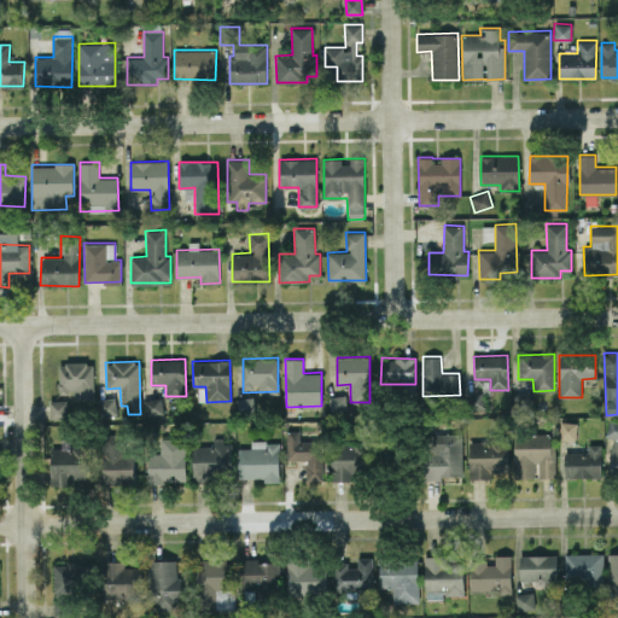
[(58,363),(58,397),(93,396),(93,362),(58,363)]
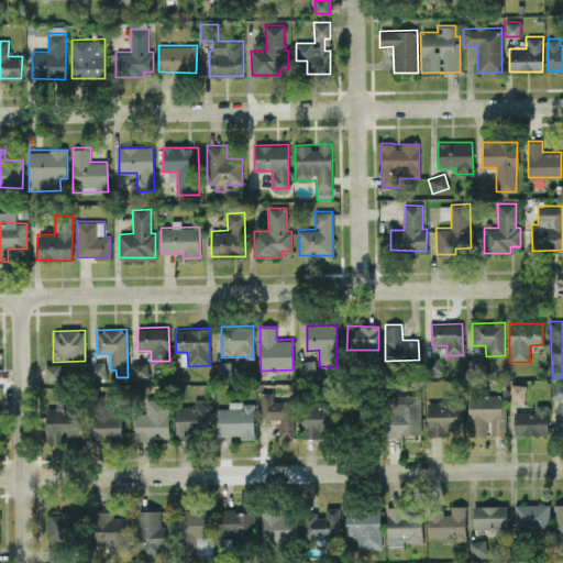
[(427,359),(428,375),(441,374),(441,359),(427,359)]
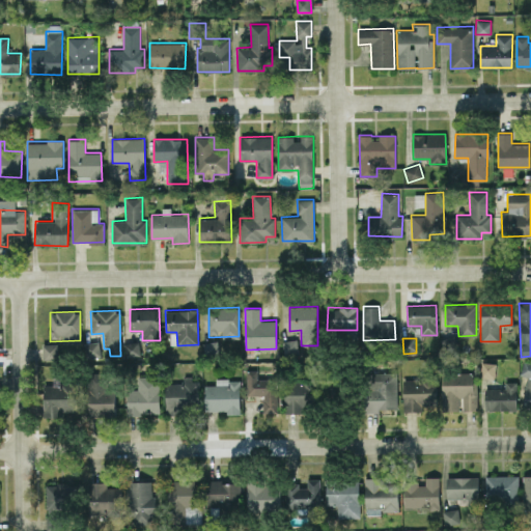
[(283,356),(298,354),(296,339),(282,340),(283,356)]
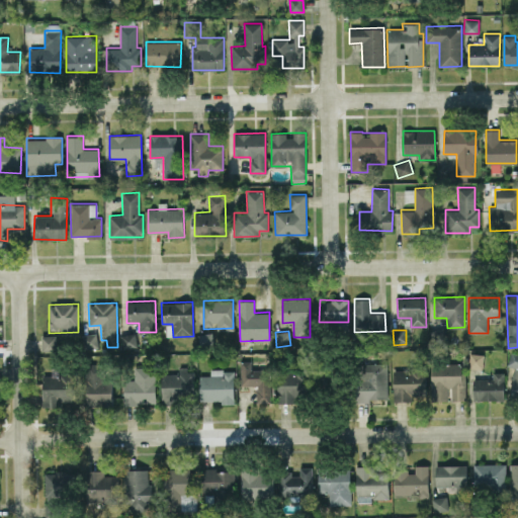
[(97,347),(97,333),(83,334),(83,348),(97,347)]
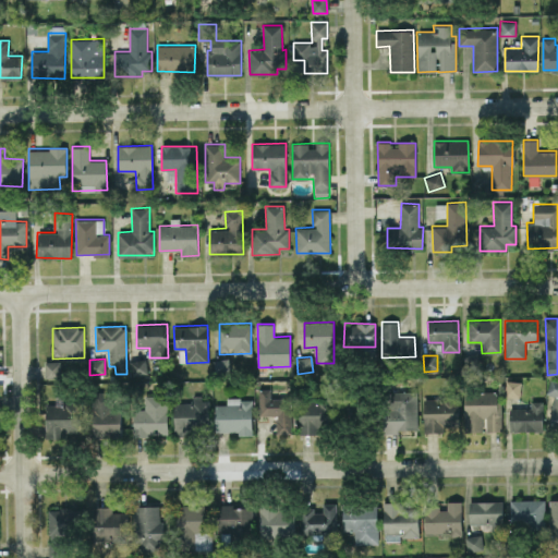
[(131,375),(147,374),(146,359),(131,360),(131,375)]
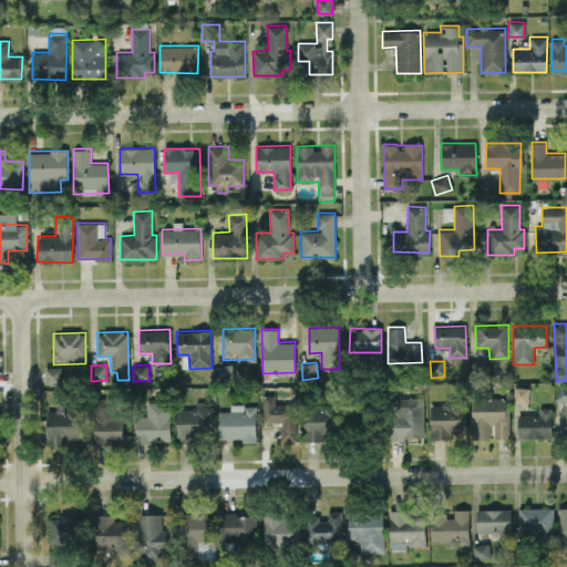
[(234,381),(233,364),(215,366),(217,383),(234,381)]
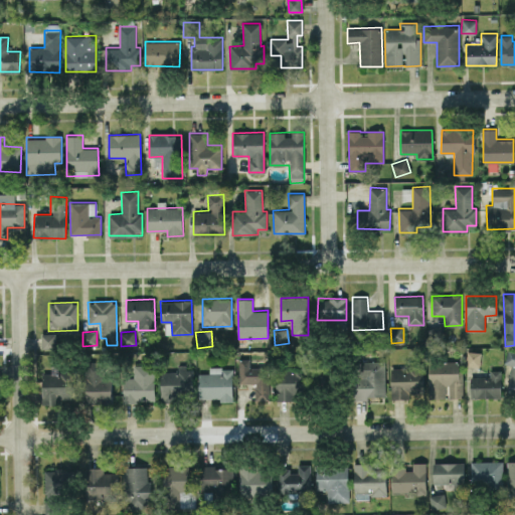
[(55,333),(41,334),(41,349),(55,348),(55,333)]
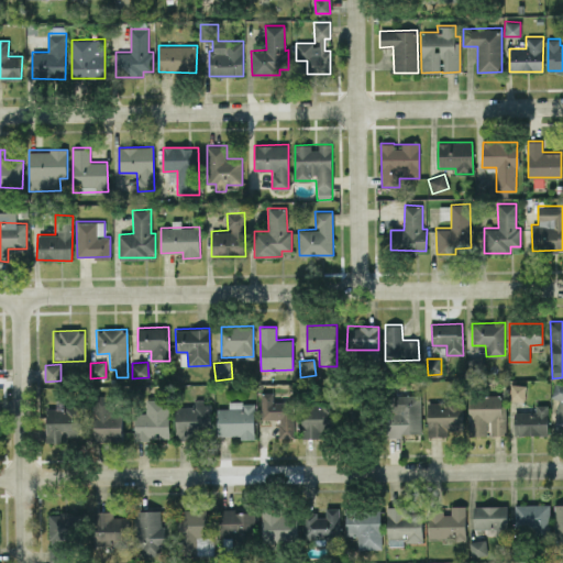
[(510,399),(525,399),(525,384),(510,384),(510,399)]
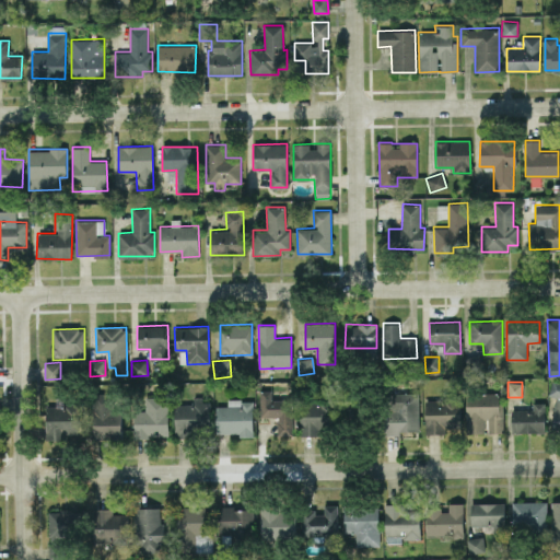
[(559,429),(559,382),(549,382),(549,396),(553,396),(553,429),(559,429)]
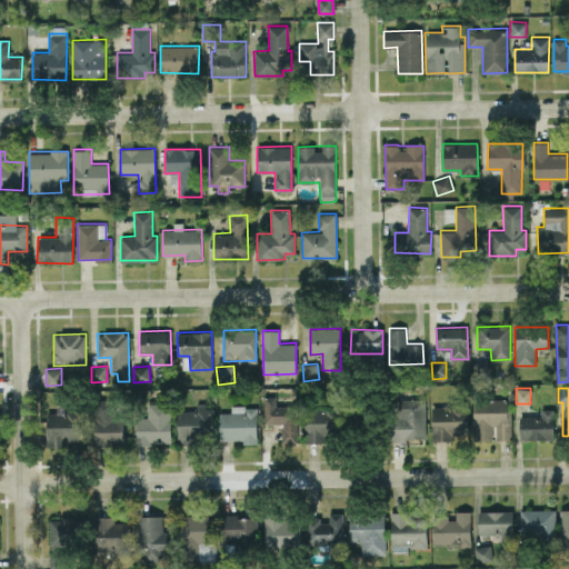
[(263,397),(265,423),(281,423),(281,441),(297,441),(296,405),(276,405),(276,396),(263,397)]
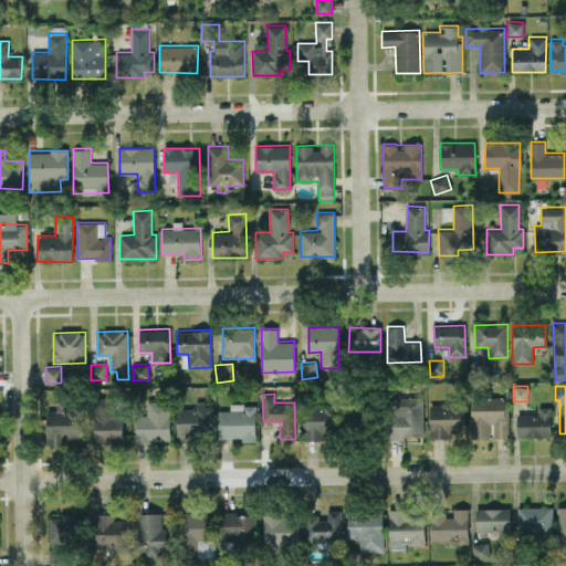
[(491,437),(507,437),(507,396),(471,397),(472,437),(491,437)]
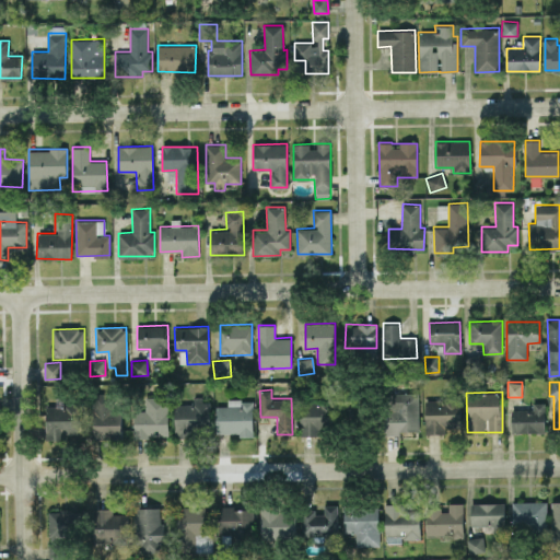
[(93,438),(119,438),(119,393),(93,393),(93,438)]
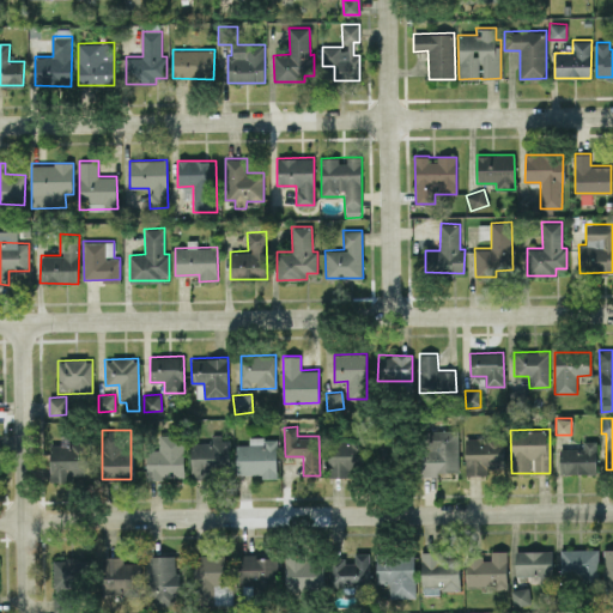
[(459,473),(457,431),(424,432),(424,473),(459,473)]
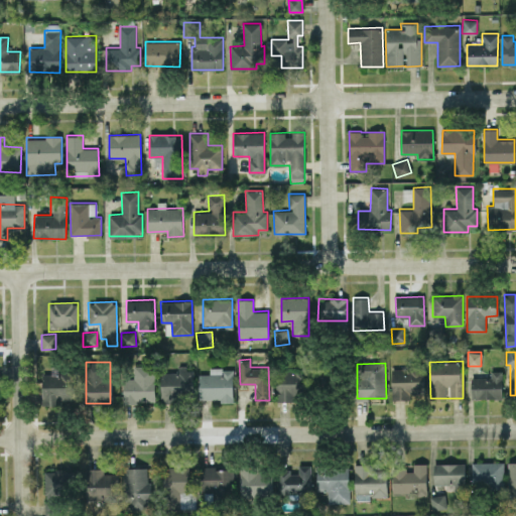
[(154,402),(155,366),(134,365),(134,378),(124,378),(123,402),(154,402)]
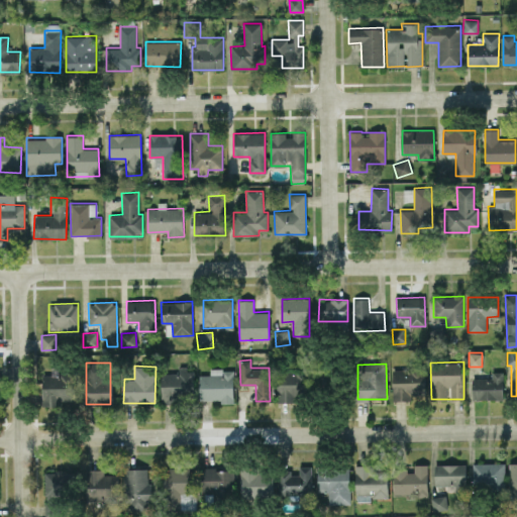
[(425,368),(392,369),(392,395),(403,394),(403,396),(425,396),(425,368)]
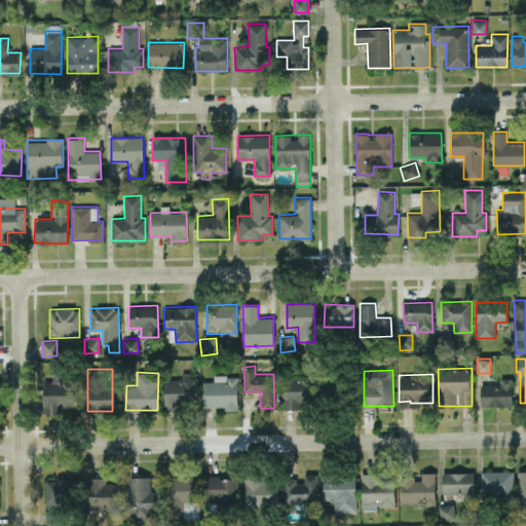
[(237,375),(213,375),(213,380),(202,381),(203,409),(237,408),(237,375)]
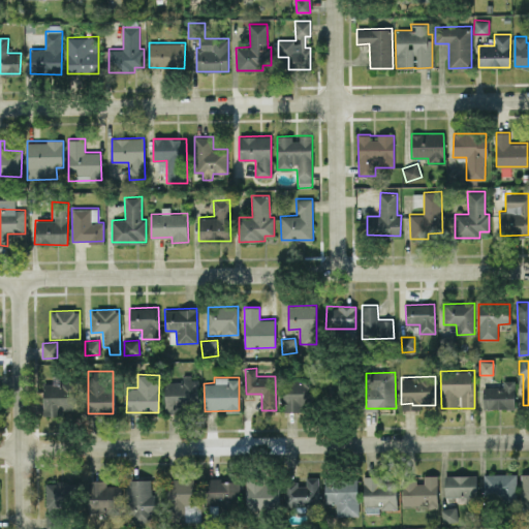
[(284,410),(303,411),(303,405),(315,405),(315,379),(284,378),(284,410)]
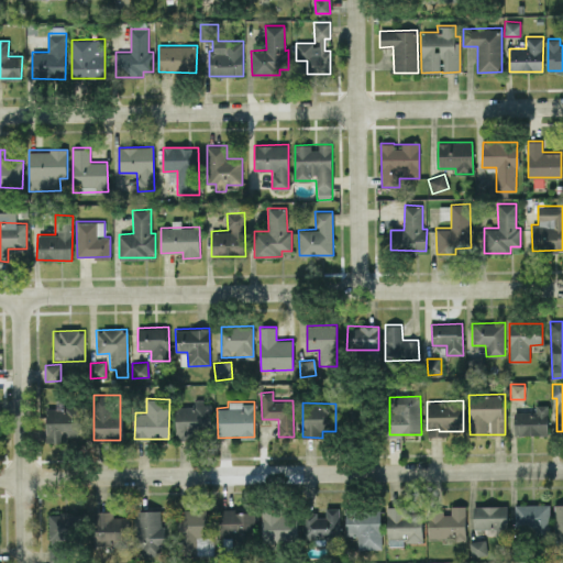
[(176,404),(175,439),(194,440),(195,432),(210,433),(211,405),(176,404)]
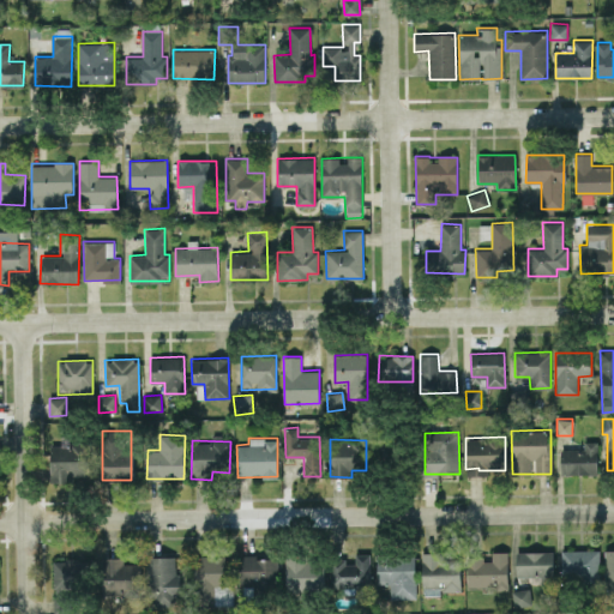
[(597,474),(597,441),(583,441),(584,449),(560,449),(561,474),(597,474)]
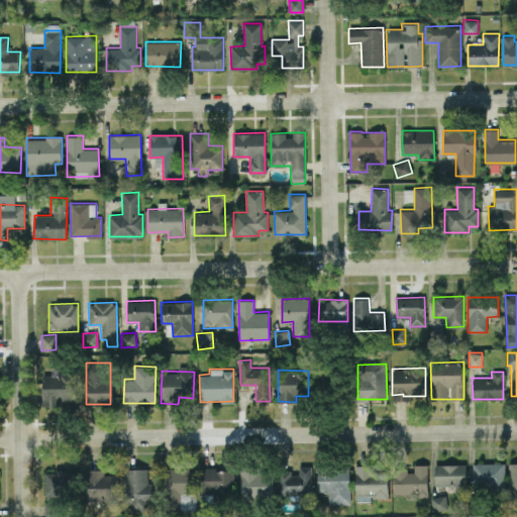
[(76,400),(76,374),(42,373),(42,406),(59,406),(59,400),(76,400)]
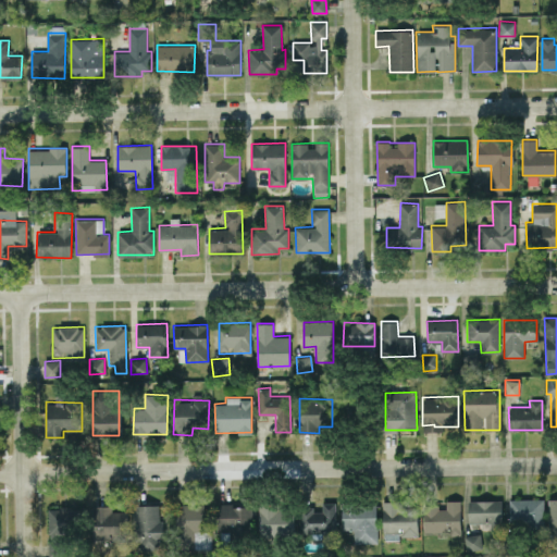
[(543,498),(510,498),(509,525),(543,527),(543,498)]
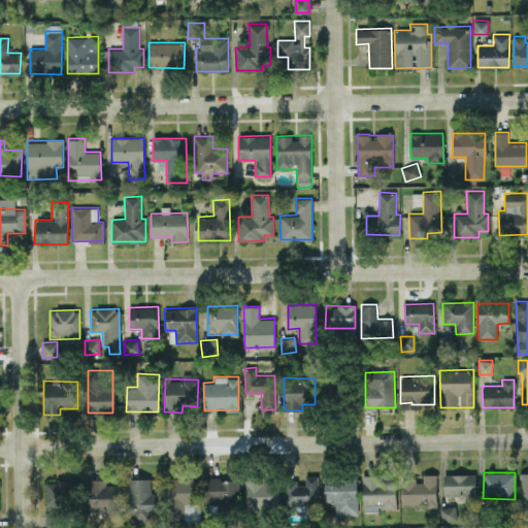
[(436,473),(423,474),(423,479),(401,480),(401,505),(437,505),(436,473)]
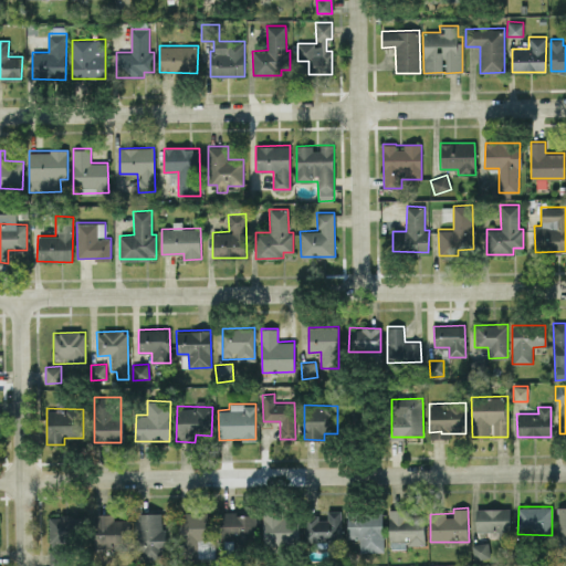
[(475,509),(477,531),(499,531),(499,538),(511,537),(510,507),(475,509)]
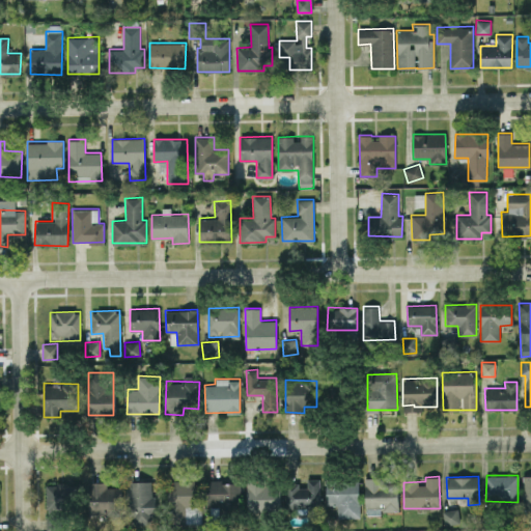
[(307,478),(307,483),(284,484),(285,507),(294,506),(294,509),(320,509),(319,478),(307,478)]
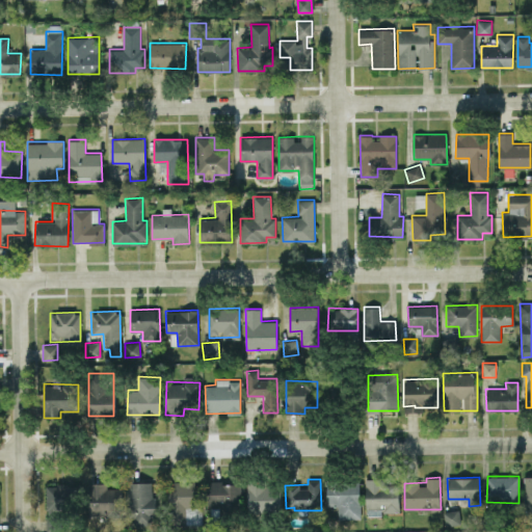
[(400,512),(399,479),(366,480),(366,513),(400,512)]
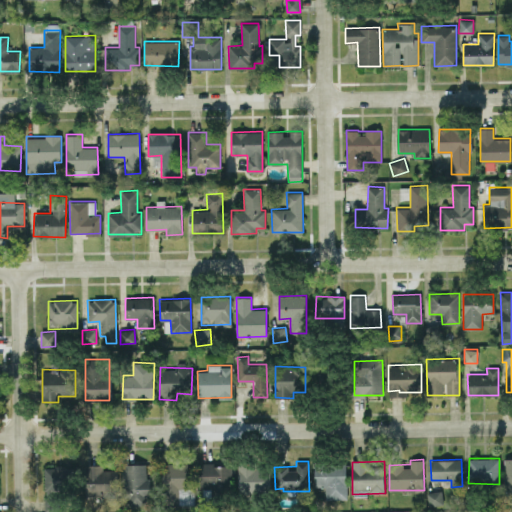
[(325,499),(347,498),(346,462),(314,462),(315,487),(325,487),(325,499)]
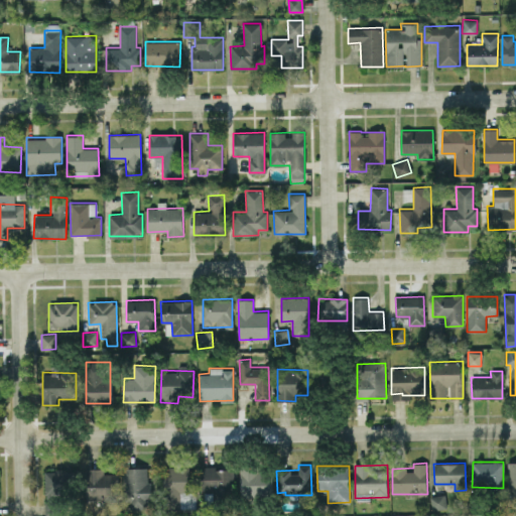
[(148,467),(123,468),(124,507),(149,507),(148,467)]
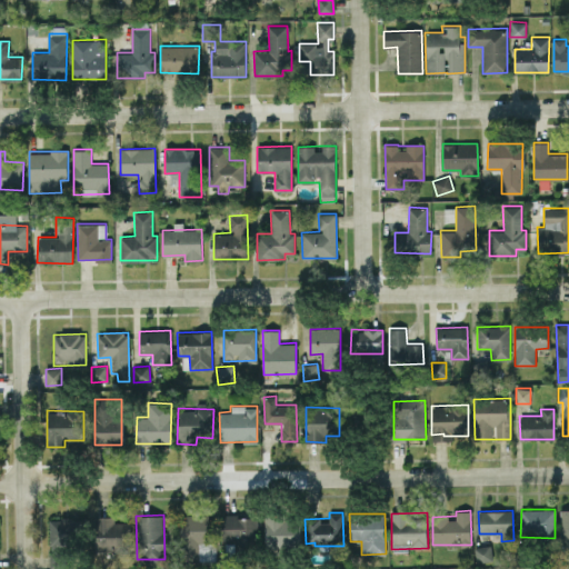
[(180,516),(181,556),(199,555),(198,541),(209,541),(208,515),(180,516)]
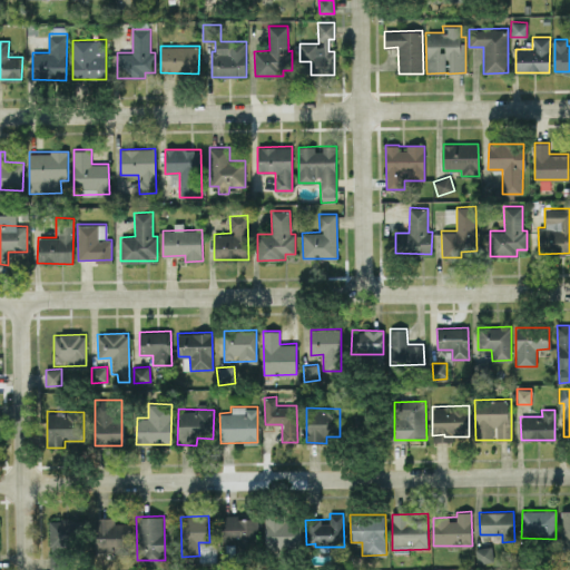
[(257,546),(258,517),(222,516),(222,546),(257,546)]
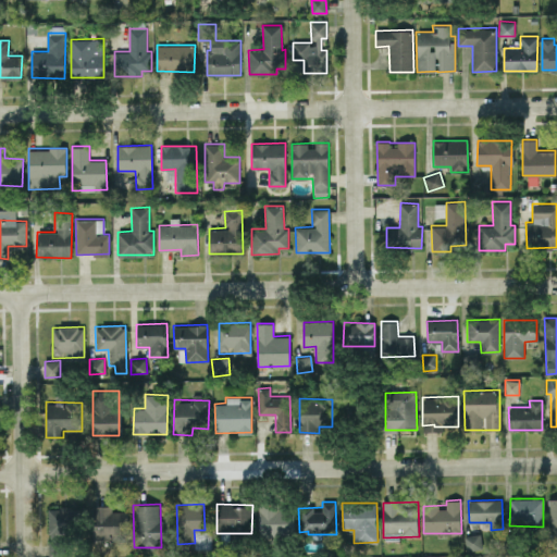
[(111,505),(91,506),(93,541),(128,540),(127,510),(112,511),(111,505)]
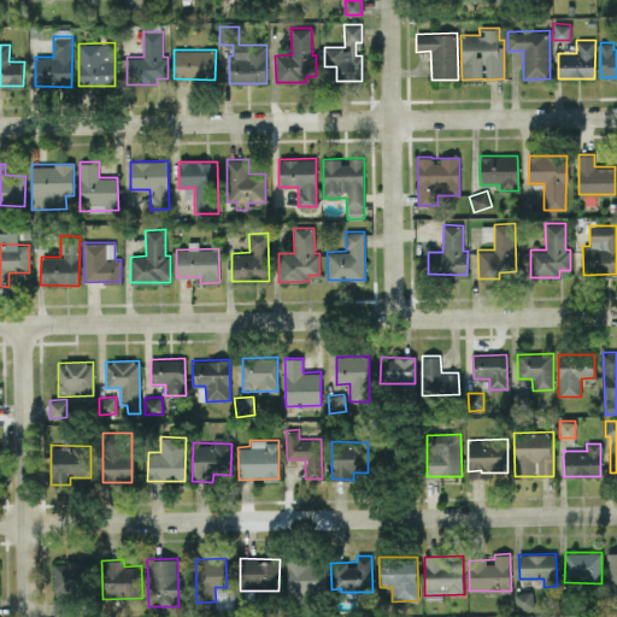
[(327,591),(325,559),(287,560),(287,592),(327,591)]
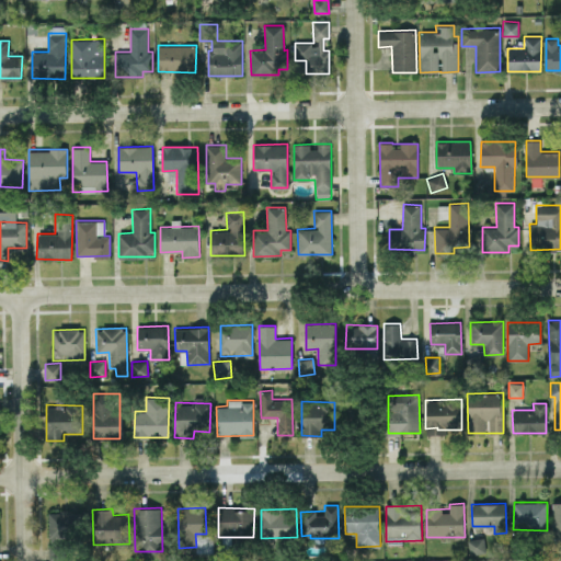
[(79,511),(49,511),(49,549),(58,549),(58,537),(79,537),(79,511)]
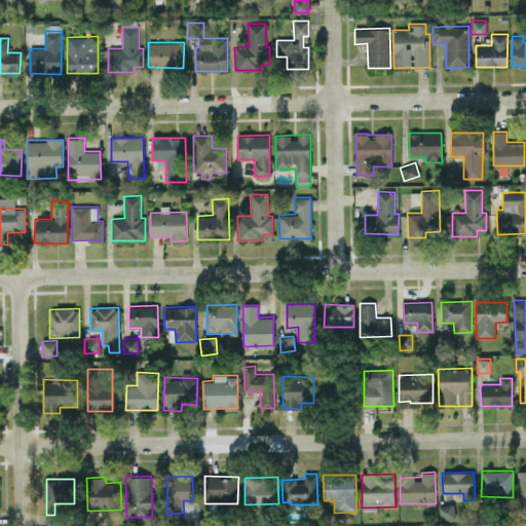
[(439,505),(440,518),(454,517),(453,504),(439,505)]
